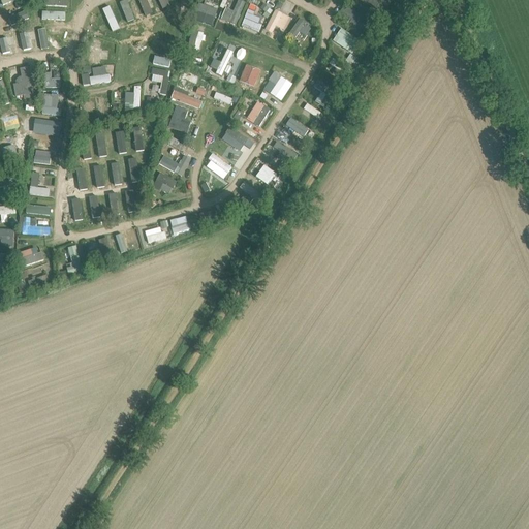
[(221,20),(238,25),(244,2),(238,0),(235,11),(225,8),(221,20)]
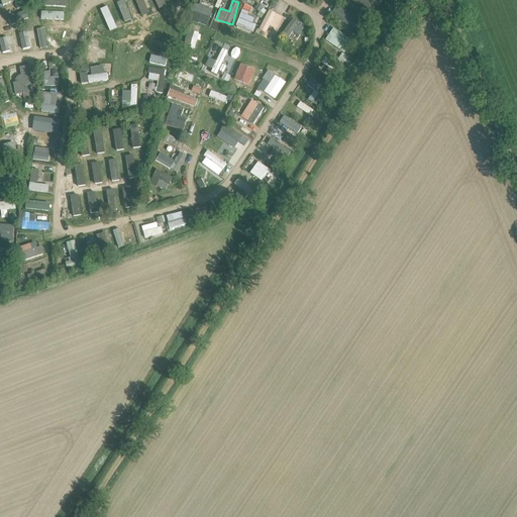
[(259,4),(254,9),(260,12),(260,13),(261,12),(264,8),(259,4)]
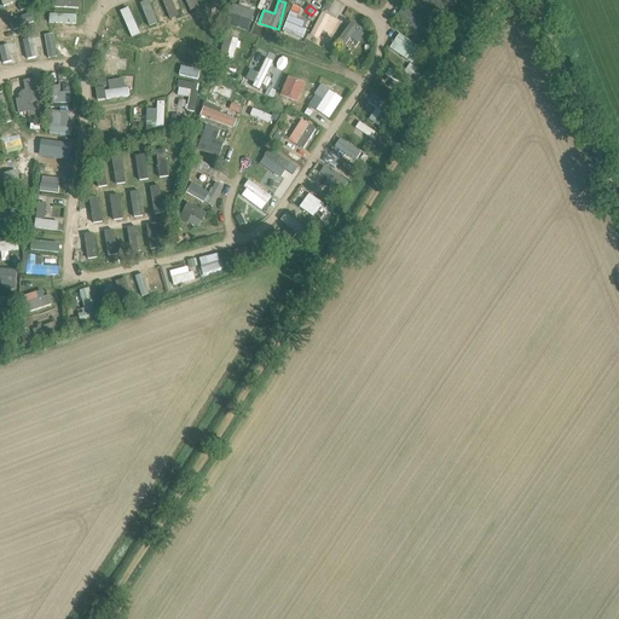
[(302,28),(305,21),(296,18),(299,15),(290,11),(282,32),(302,39),(306,29),(302,28)]
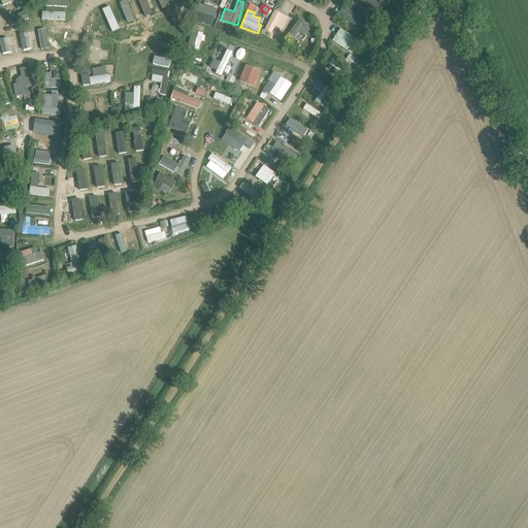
[(273,9),(264,30),(279,38),(289,18),(273,9)]
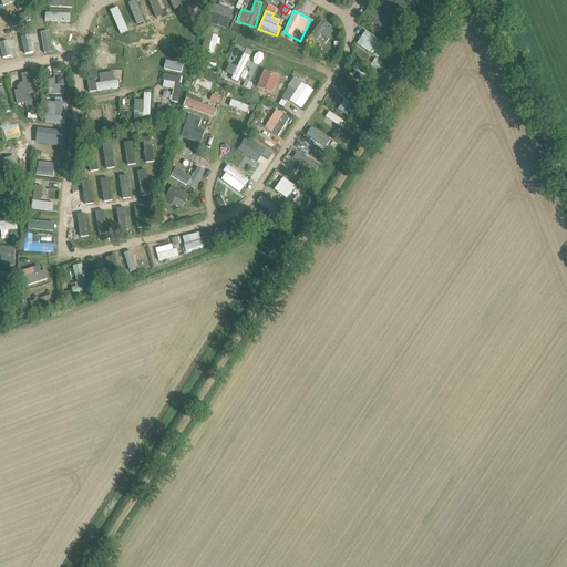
[(52,11),(51,22),(65,24),(68,13),(52,11)]
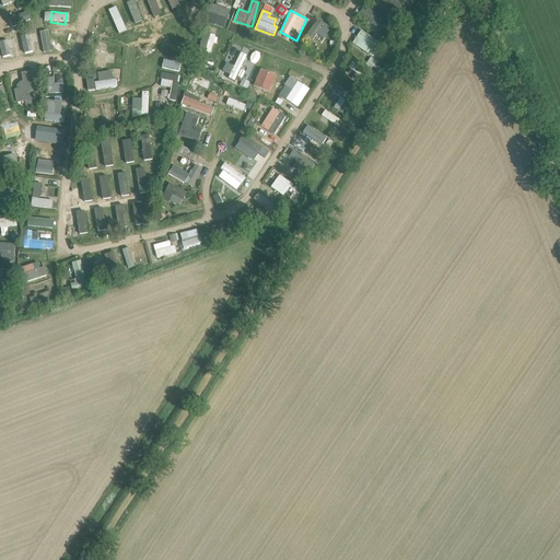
[(317,20),(304,37),(315,46),(329,30),(317,20)]
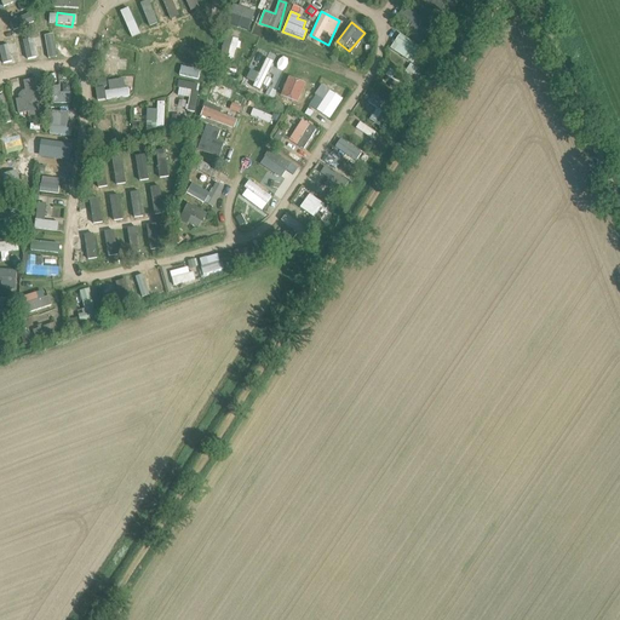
[(400,33),(389,49),(413,64),(423,49),(400,33)]
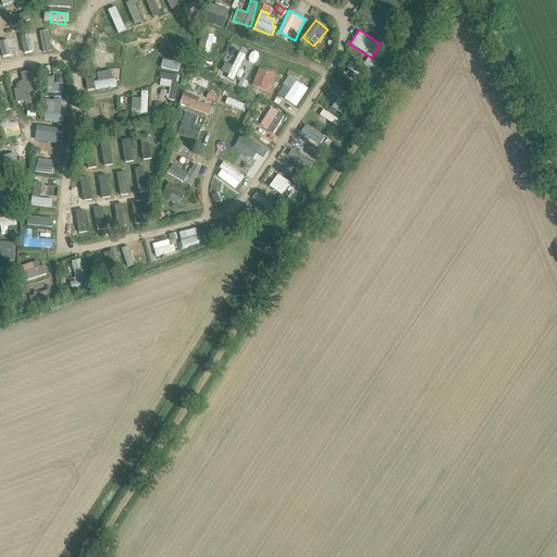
[(205,33),(200,50),(212,52),(215,36),(205,33)]
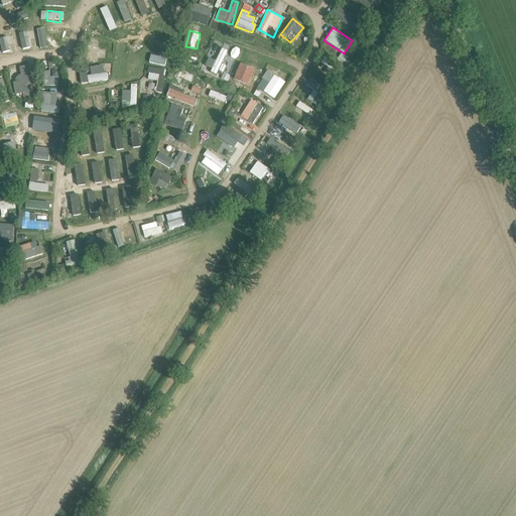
[(18,34),(0,35),(1,43),(13,42),(13,45),(19,45),(18,34)]
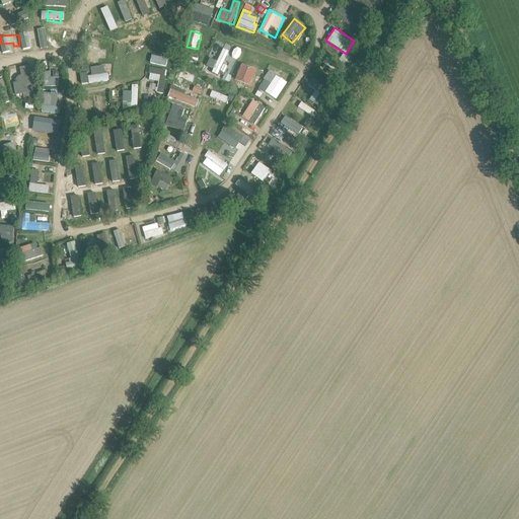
[(325,59),(323,63),(334,69),(336,64),(325,59)]
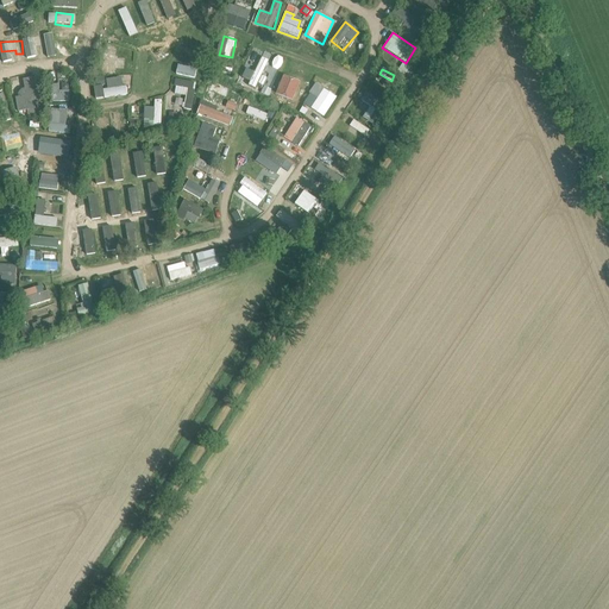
[(107,88),(102,89),(104,98),(126,95),(125,76),(107,79),(107,88)]
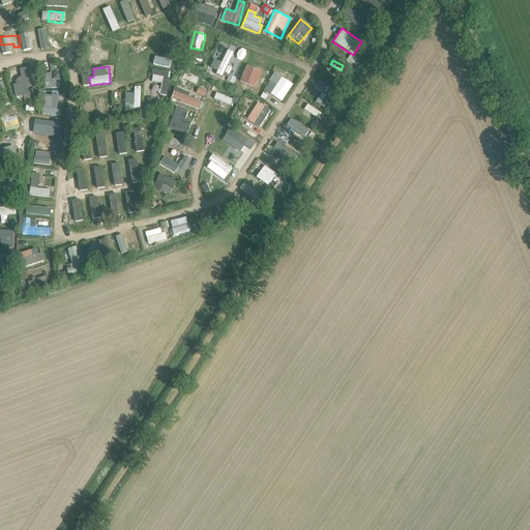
[(21,78),(13,78),(15,99),(31,99),(30,67),(20,68),(21,78)]
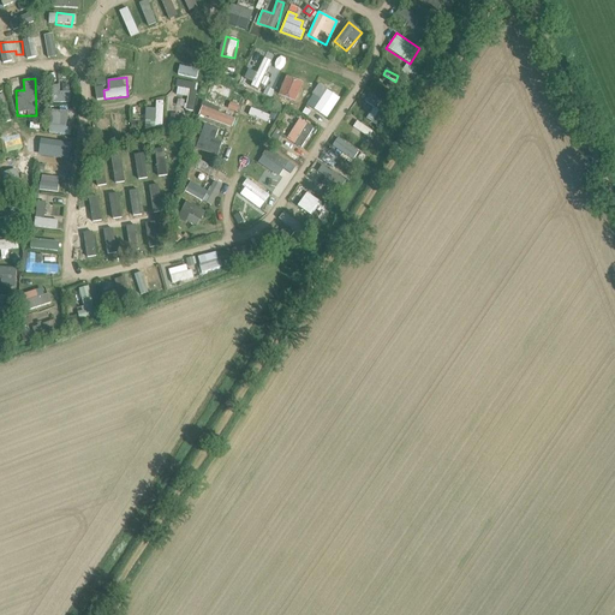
[(107,78),(95,79),(96,88),(108,85),(107,78)]
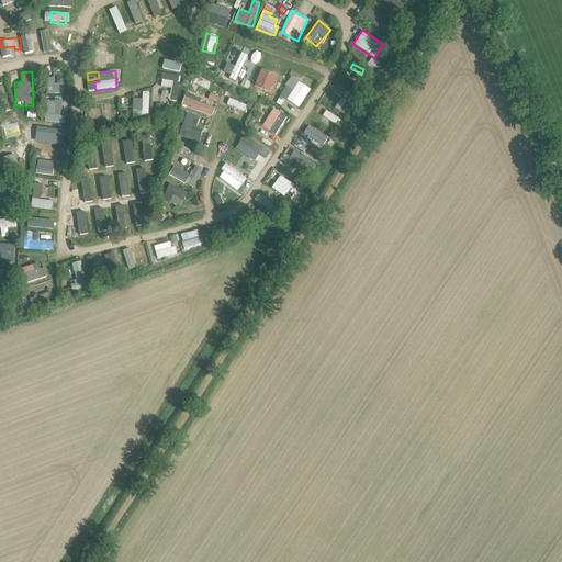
[(177,102),(182,77),(165,72),(158,98),(177,102)]
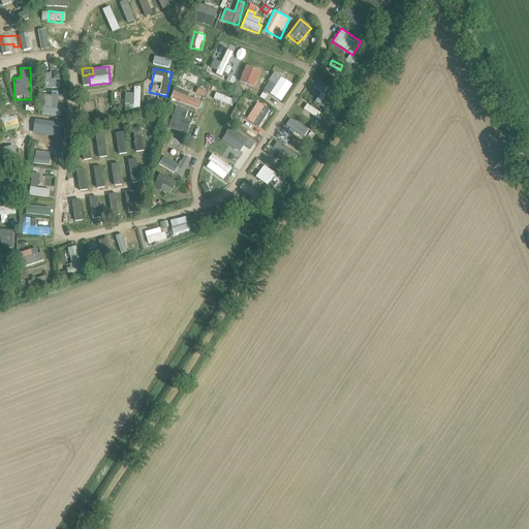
[(246,71),(241,83),(252,88),(256,76),(246,71)]
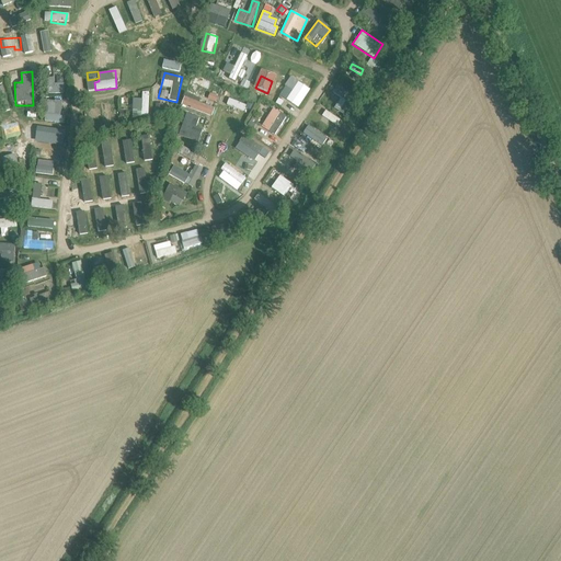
[(45,93),(65,93),(64,83),(55,83),(55,77),(45,77),(45,93)]
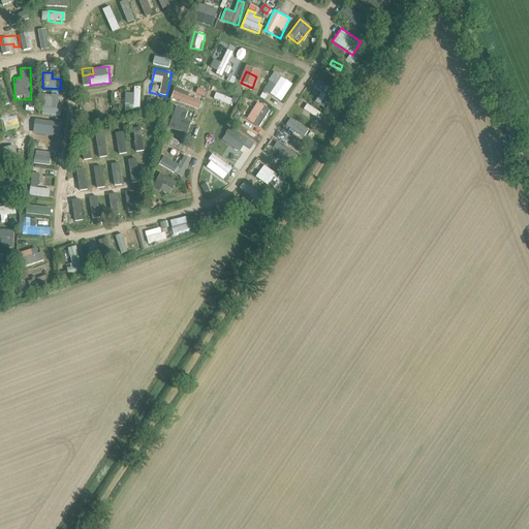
[(229,75),(227,81),(234,84),(236,79),(229,75)]
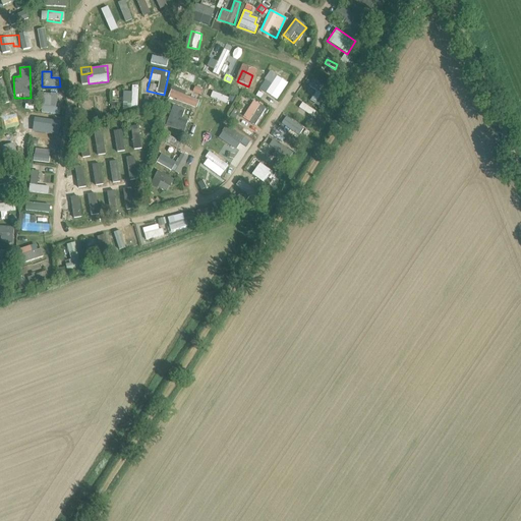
[(277,75),(265,93),(277,101),(288,83),(277,75)]
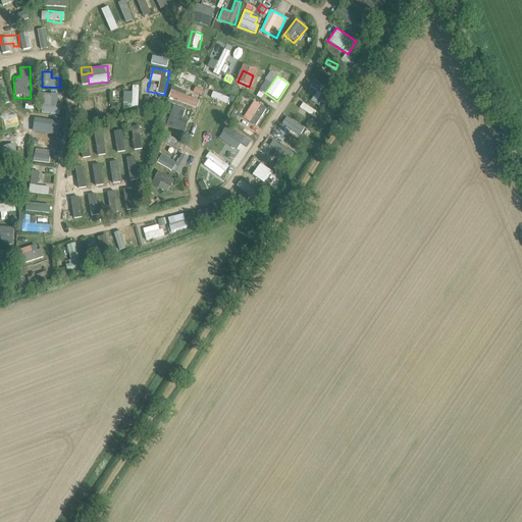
[(313,79),(308,87),(325,97),(330,89),(313,79)]
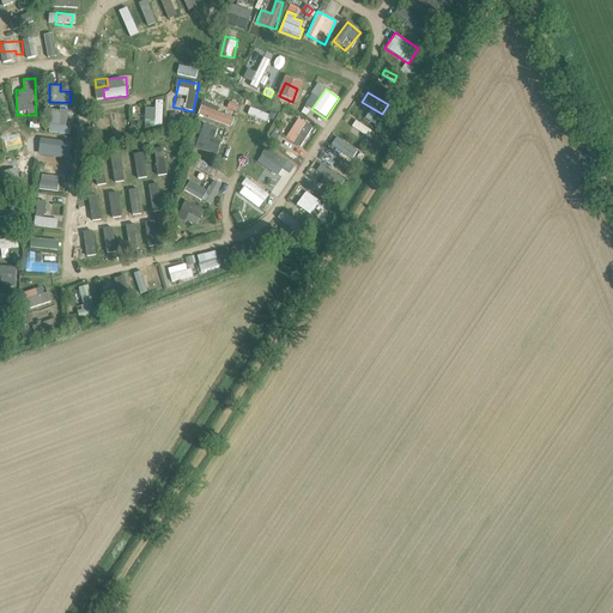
[(163,126),(162,99),(155,101),(155,107),(144,108),(145,126),(163,126)]
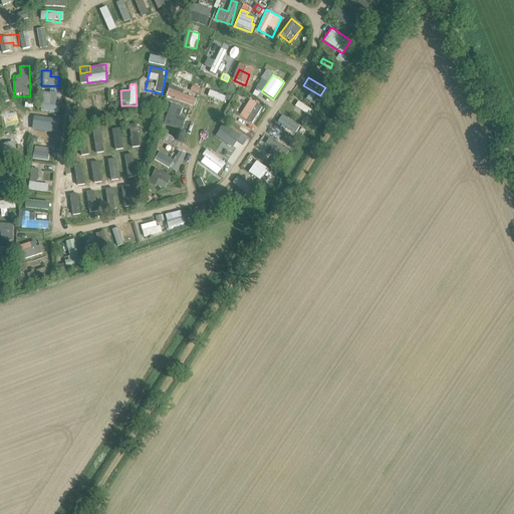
[(194,106),(197,98),(182,93),(183,89),(170,85),(166,97),(194,106)]
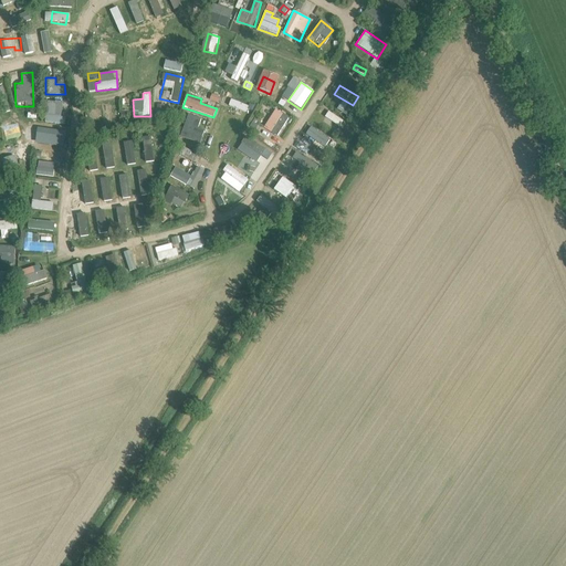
[(46,123),(62,123),(63,101),(46,101),(46,123)]
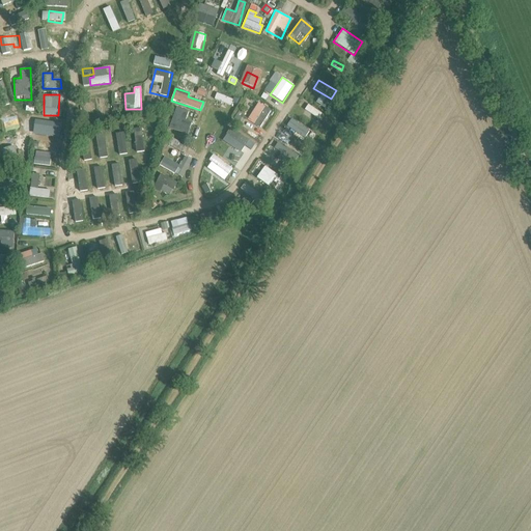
[(259,128),(271,110),(258,102),(247,120),(259,128)]
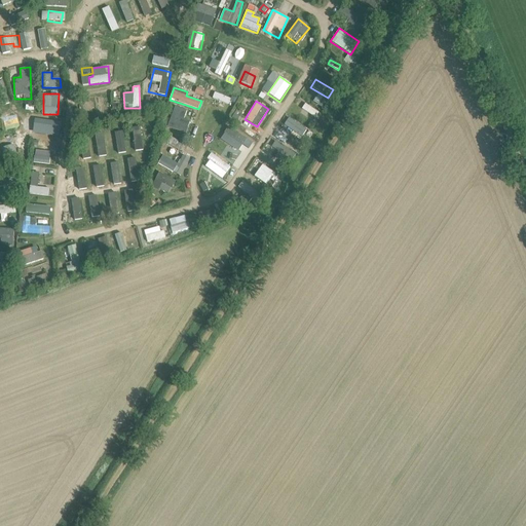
[(325,103),(321,109),(327,113),(331,107),(325,103)]
